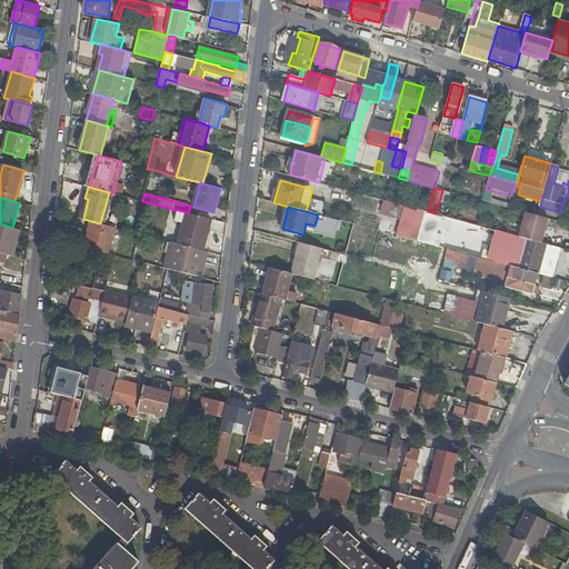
[(183,225),(178,245),(203,251),(212,220),(188,213),(187,212),(178,210),(175,221),(183,225)]
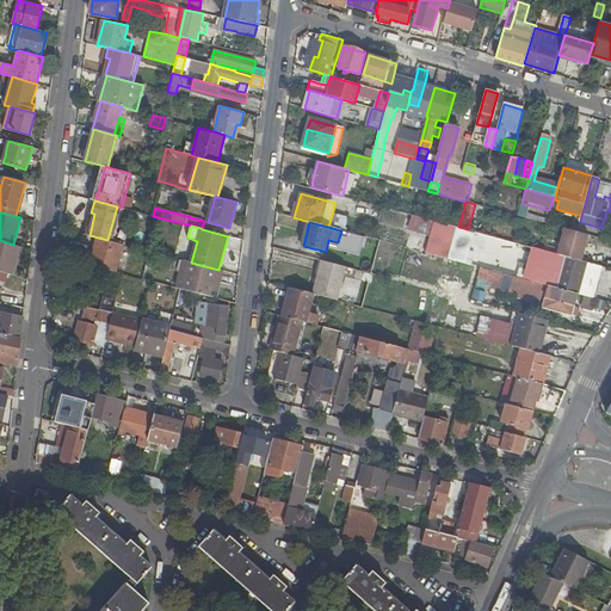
[(451,226),(443,257),(449,259),(457,227),(451,226)]
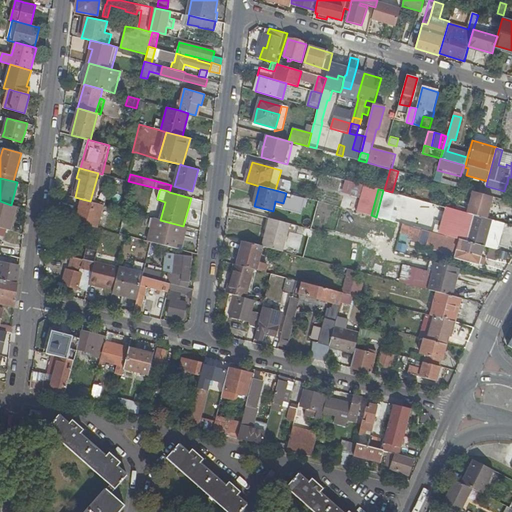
[(389,220),(396,194),(392,192),(384,190),(383,190),(376,217),(389,220)]
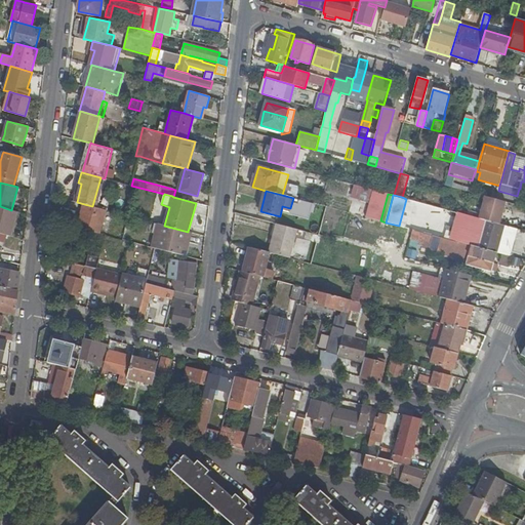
[(486,196),(485,196),(479,218),(484,219),(498,224),(506,201),(486,196)]
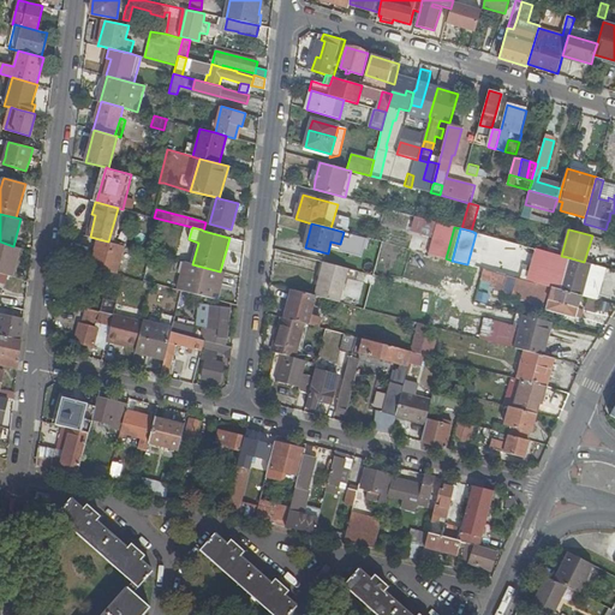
[(366,238),(344,232),(340,244),(363,251),(366,238)]
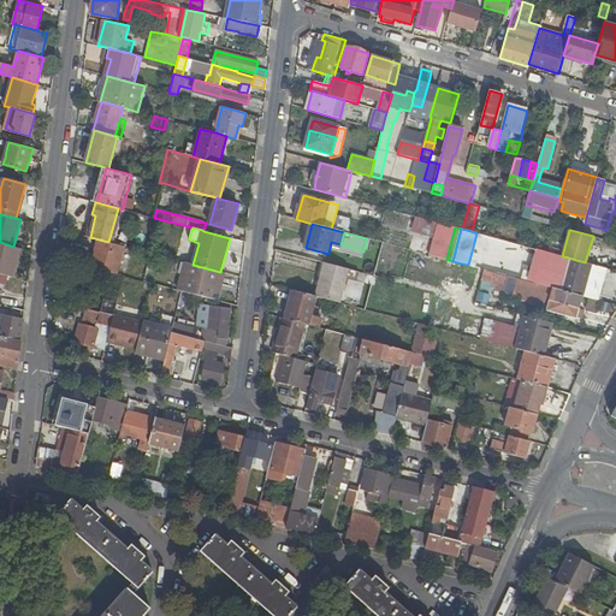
[(117,274),(124,247),(108,242),(99,240),(90,267),(117,274)]
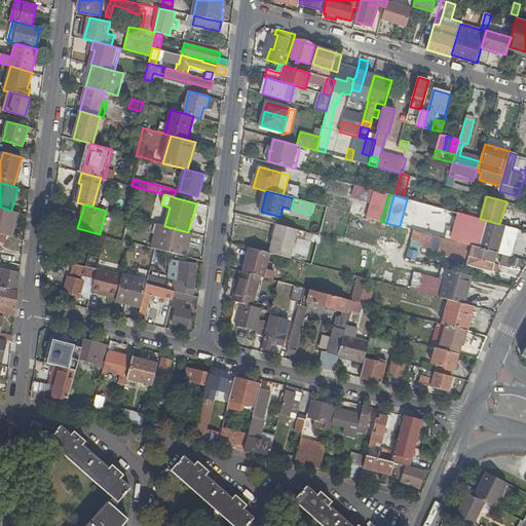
[(11,211),(0,207),(0,233),(10,236),(16,212),(11,211)]
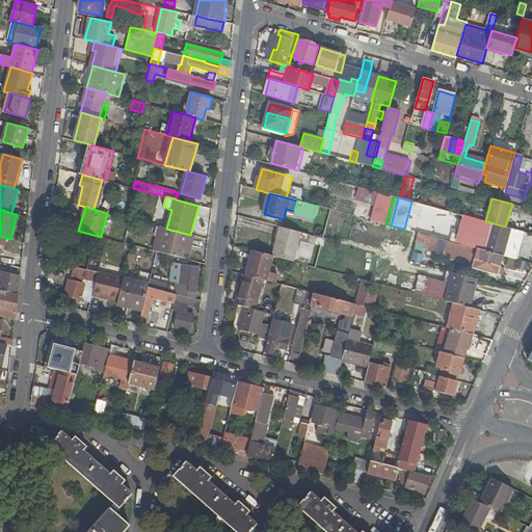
[(490,222),(483,250),(502,256),(509,228),(505,227),(490,222)]
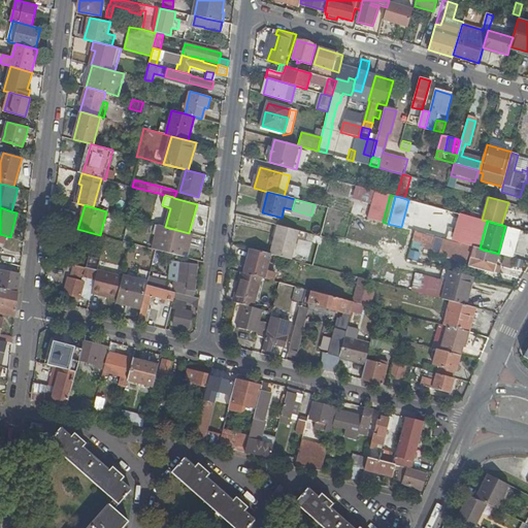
[(185,248),(189,233),(165,227),(160,225),(154,249),(186,258),(189,249),(185,248)]
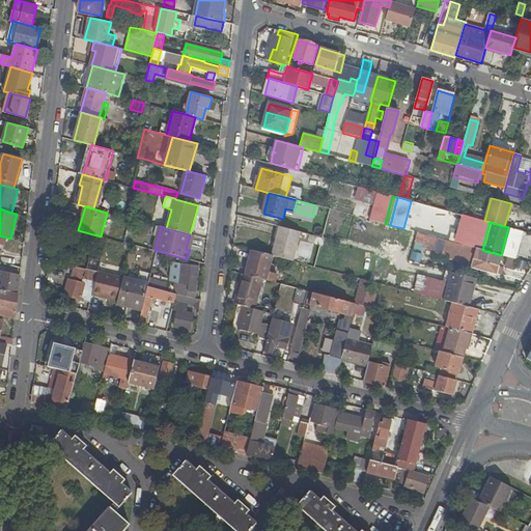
[(280,226),(272,255),(292,261),(300,231),(280,226)]
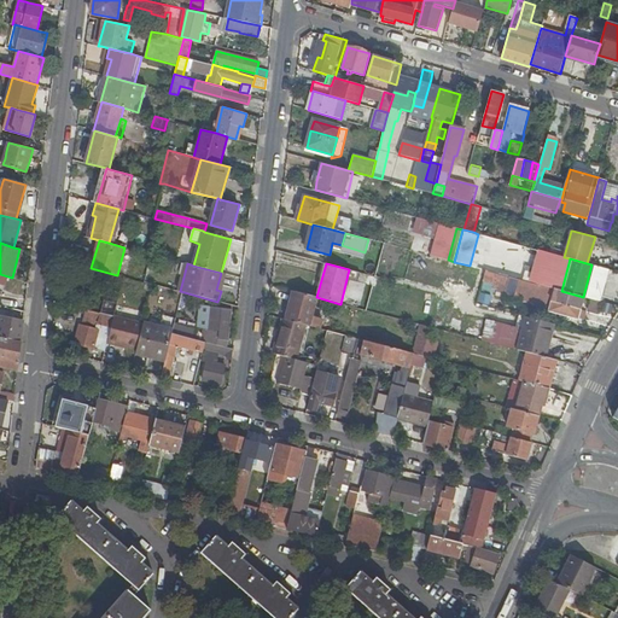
[(483,273),(479,290),(491,292),(495,275),(483,273)]
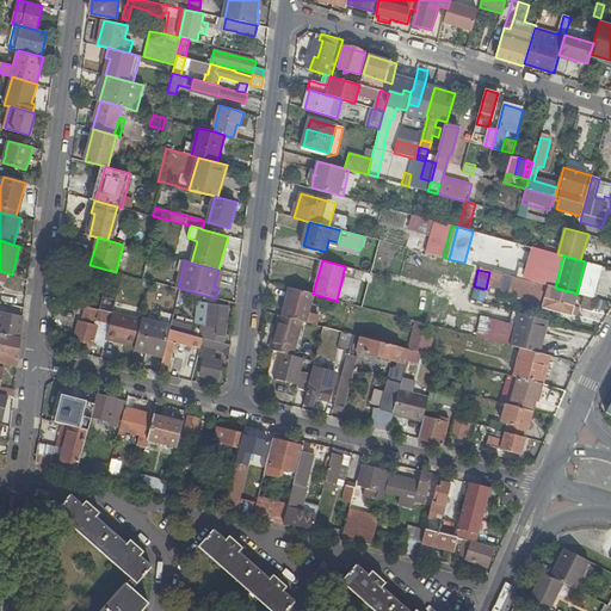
[(571,315),(576,294),(555,288),(549,287),(543,307),(571,315)]
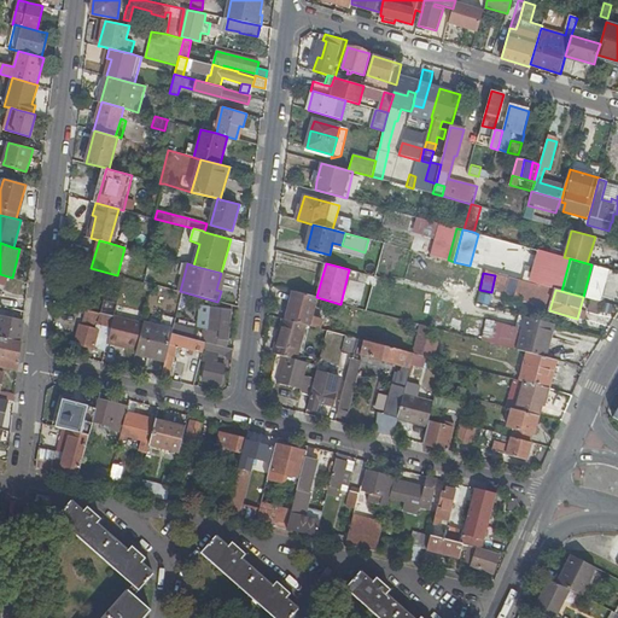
[(478,291),(474,302),(489,305),(491,295),(478,291)]
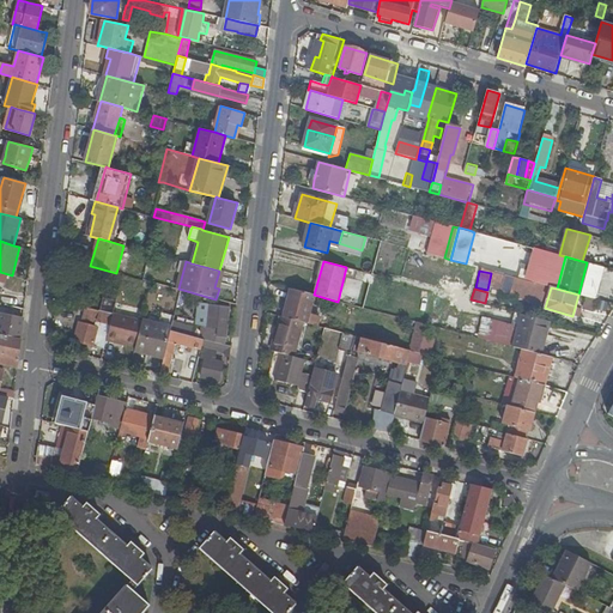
[(314,295),(291,290),(284,317),(307,323),(319,326),(321,316),(309,314),(314,295)]
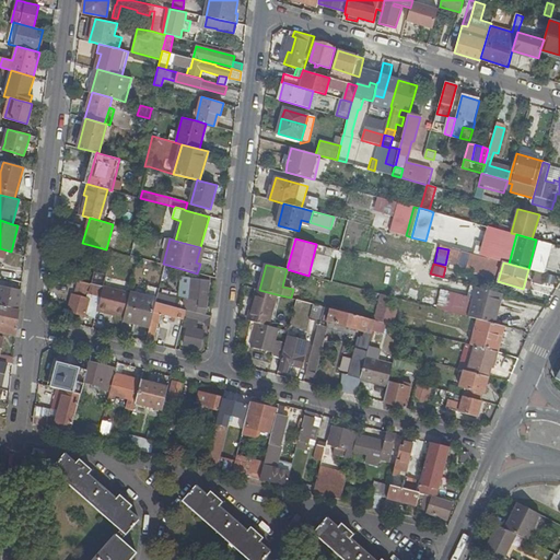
[(79,280),(103,286),(106,275),(94,271),(94,273),(82,270),(79,280)]
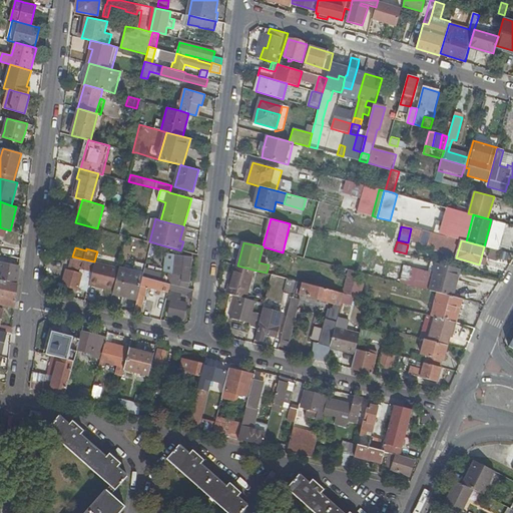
[(294,247),(292,254),(299,257),(301,249),(294,247)]
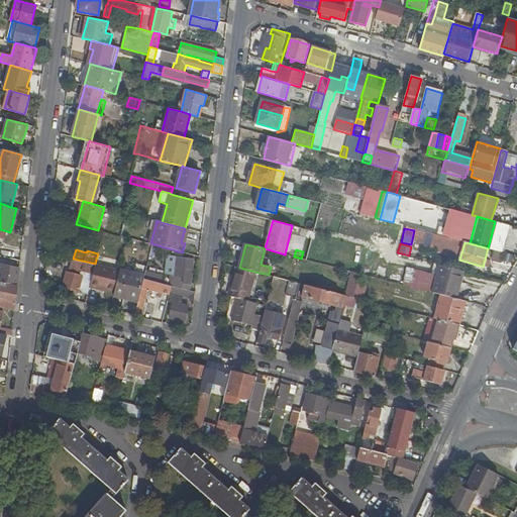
[(170,268),(172,268),(175,269),(175,276),(171,275),(171,280),(191,285),(194,259),(177,256),(176,266),(170,265),(170,268)]
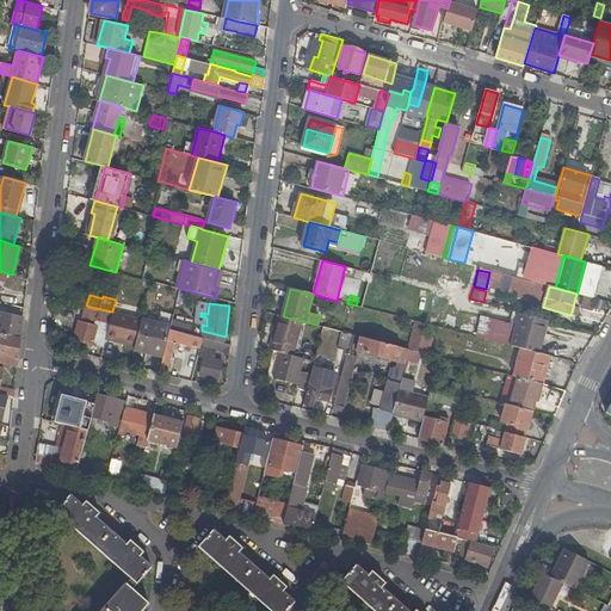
[(112,312),(86,306),(84,318),(97,321),(96,326),(79,321),(74,339),(82,341),(86,343),(104,347),(106,339),(107,333),(110,323),(112,312)]
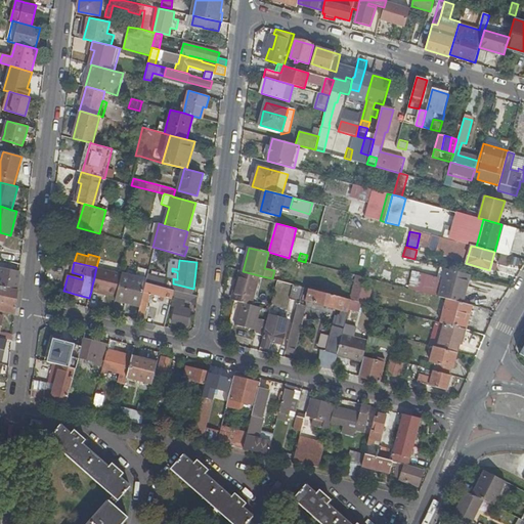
[(116,295),(122,273),(96,267),(94,277),(92,286),(91,291),(99,293),(100,291),(116,295)]
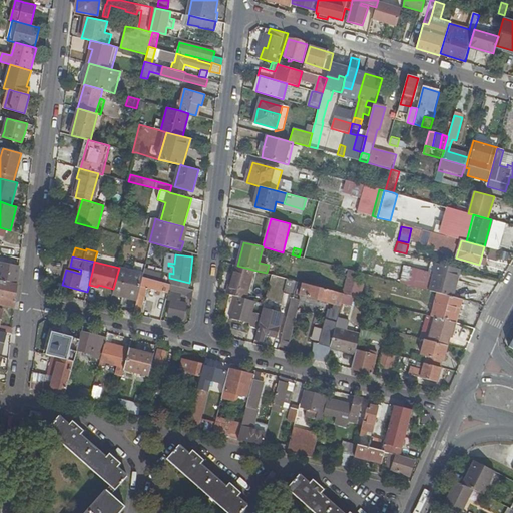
[(434,274),(430,291),(437,293),(457,298),(461,287),(465,271),(431,262),(428,273),(434,274)]
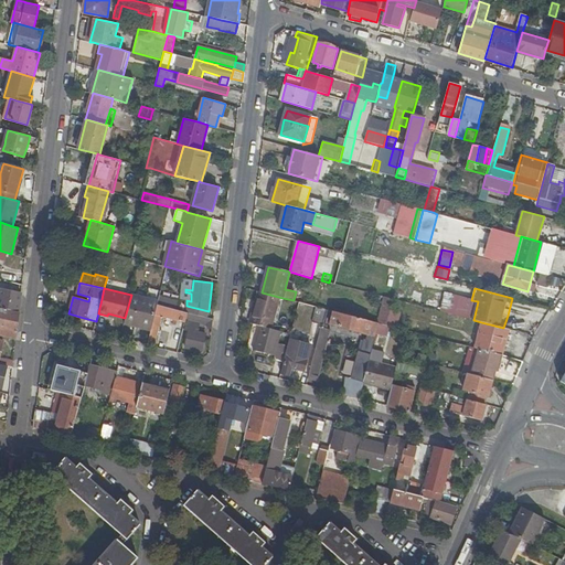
[(1,289),(0,292),(0,307),(19,312),(21,294),(1,289)]
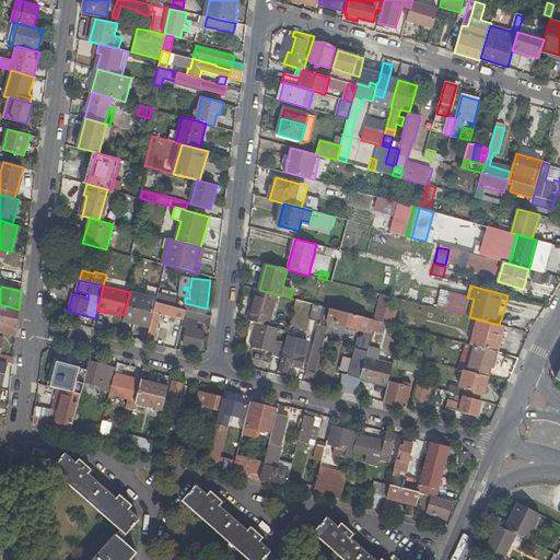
[(259,290),(257,289),(247,321),(257,323),(270,326),(280,295),(259,290)]
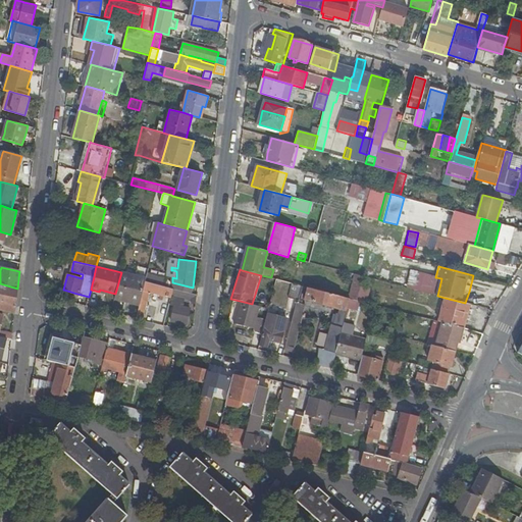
[(430,293),(433,274),(408,269),(405,288),(430,293)]
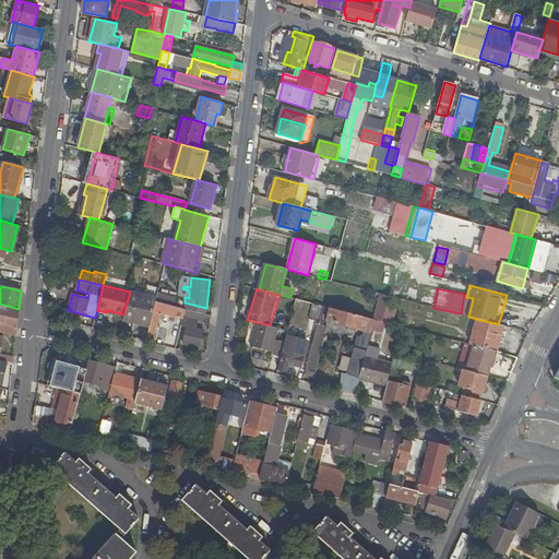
[(157,294),(152,292),(151,297),(145,296),(131,292),(123,320),(134,322),(135,320),(151,323),(156,301),(157,294)]
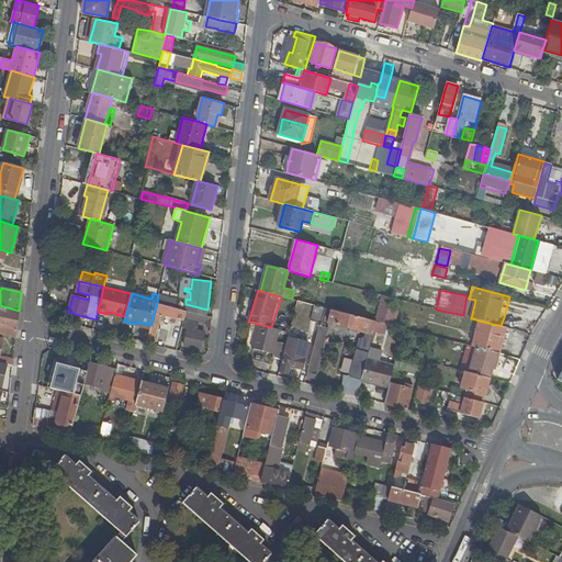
[(383,295),(374,293),(370,307),(379,310),(383,295)]
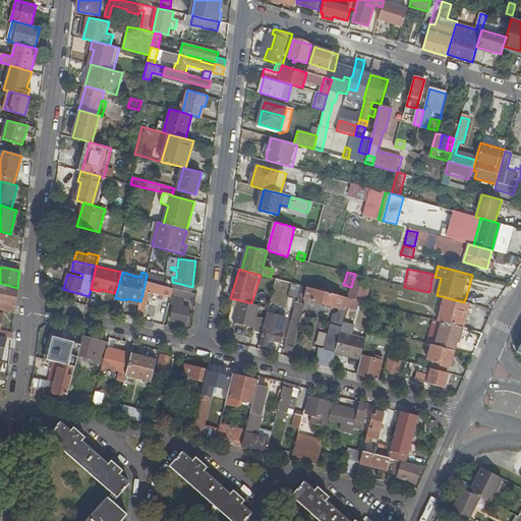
[(165,278),(147,273),(147,274),(146,281),(163,285),(165,278)]
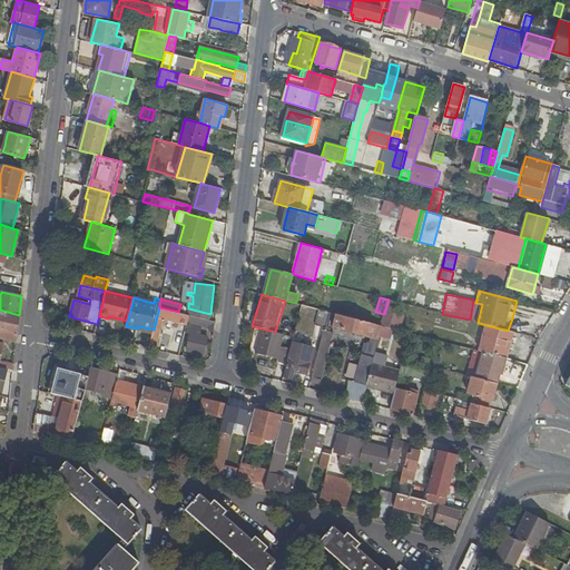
[(384,314),(381,326),(382,326),(390,328),(392,322),(396,302),(389,300),(384,314)]
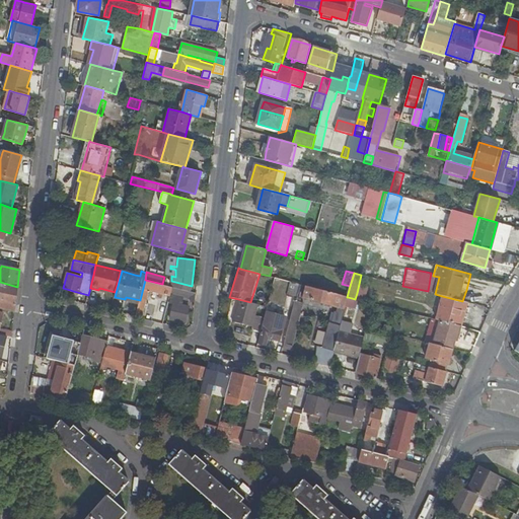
[(163,294),(170,296),(170,294),(172,287),(162,284),(145,280),(140,300),(139,303),(135,316),(142,318),(149,290),(159,293),(163,294)]
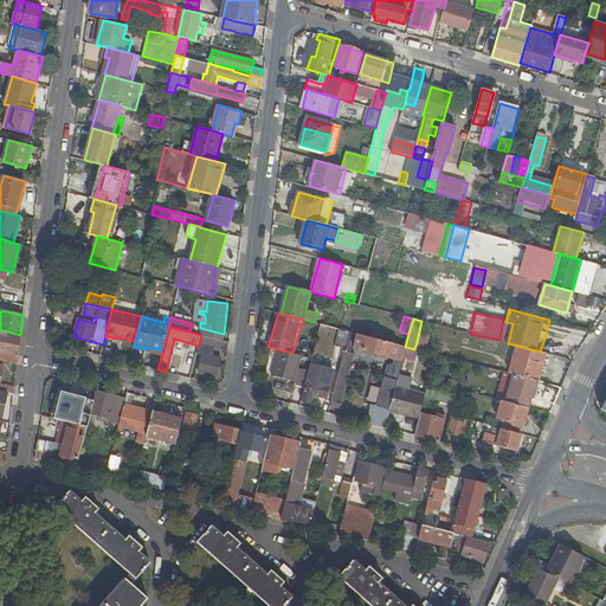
[(0,360),(17,365),(20,335),(0,329),(0,360)]
